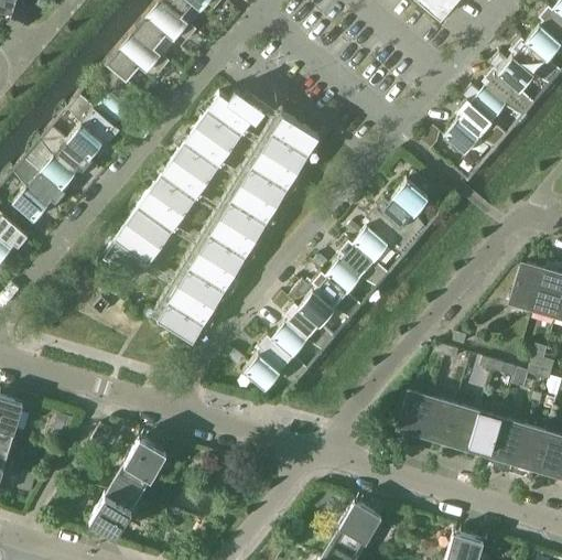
[(0,0),(0,14),(12,19),(17,0),(0,0)]
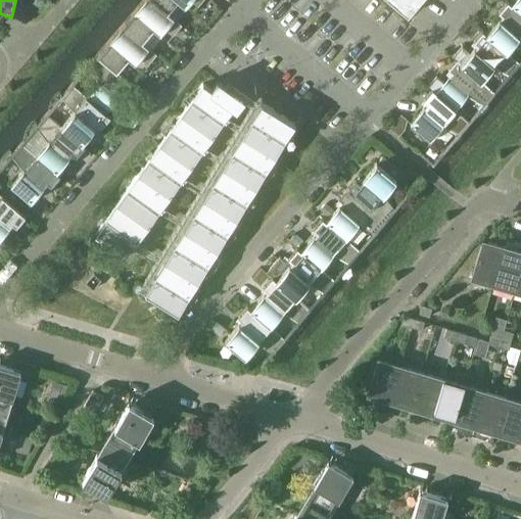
[(169,17),(180,4),(186,9),(191,3),(199,10),(207,0),(148,0),(148,1),(169,17)]
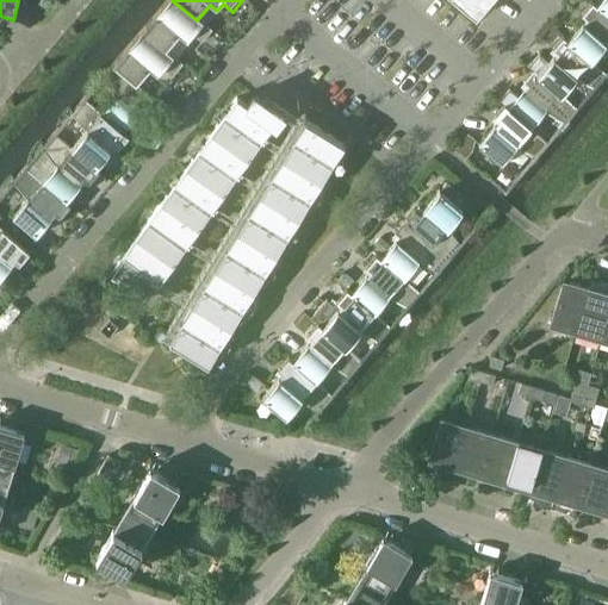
[(450,0),(478,23),(496,0),(450,0)]
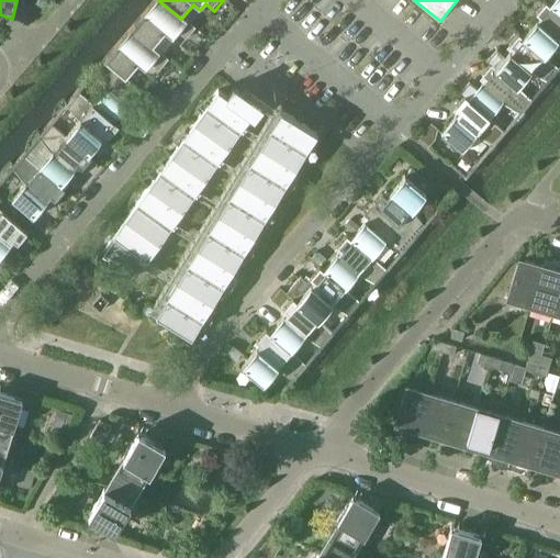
[(559,0),(558,0),(551,9),(550,9),(559,17),(559,0)]
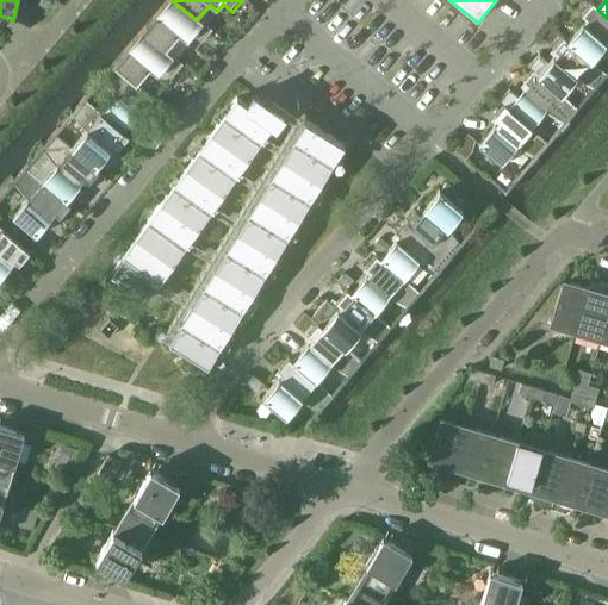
[(167,55),(168,55),(181,39),(188,45),(194,38),(204,47),(213,35),(197,20),(173,1),(144,36),(167,55)]
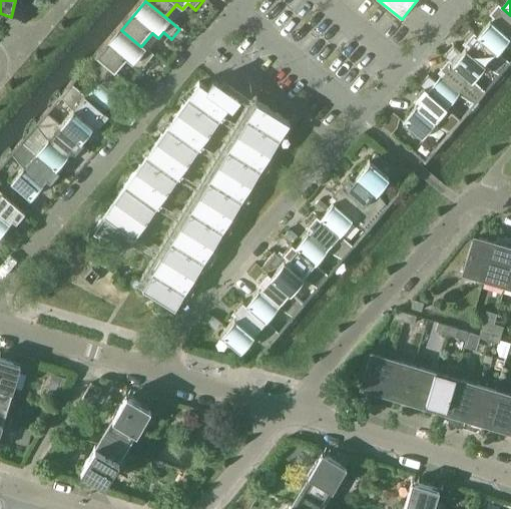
[(497,54),(498,53),(509,40),(510,41),(510,15),(502,8),(503,8),(499,5),(490,15),(494,18),(478,37),(497,54)]
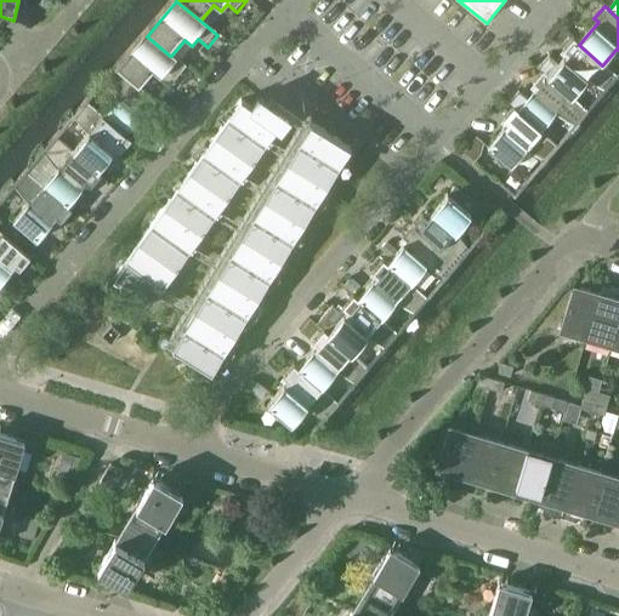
[(188,70),(171,56),(170,56),(147,36),(117,70),(141,91),(141,90),(154,75),(162,81),(168,74),(177,83),(188,70)]
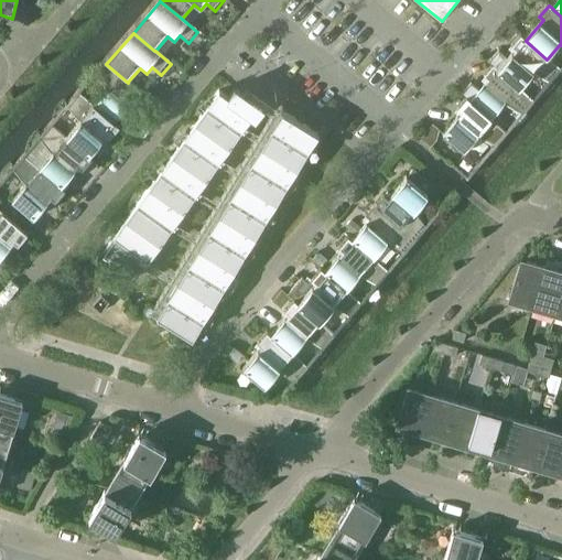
[(526,41),(521,38),(512,49),(516,52),(499,72),(498,73),(520,92),(520,90),(533,76),(551,86),(561,74),(561,70),(548,58),(547,60),(526,41)]
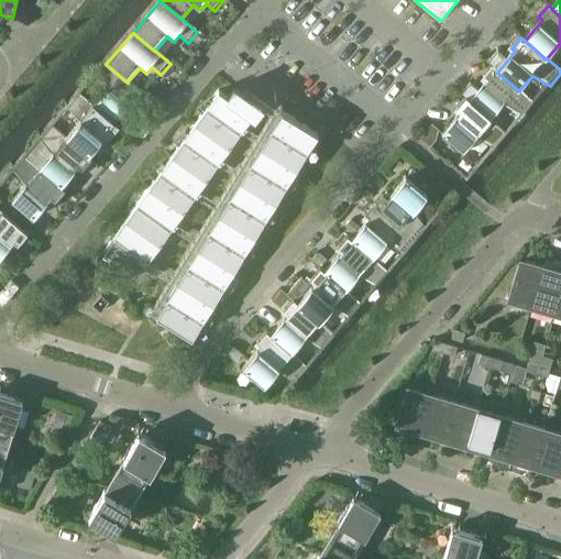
[(117,127),(134,107),(138,110),(147,98),(128,81),(128,83),(106,64),(95,77),(108,94),(95,108),(95,109),(116,127),(117,127)]
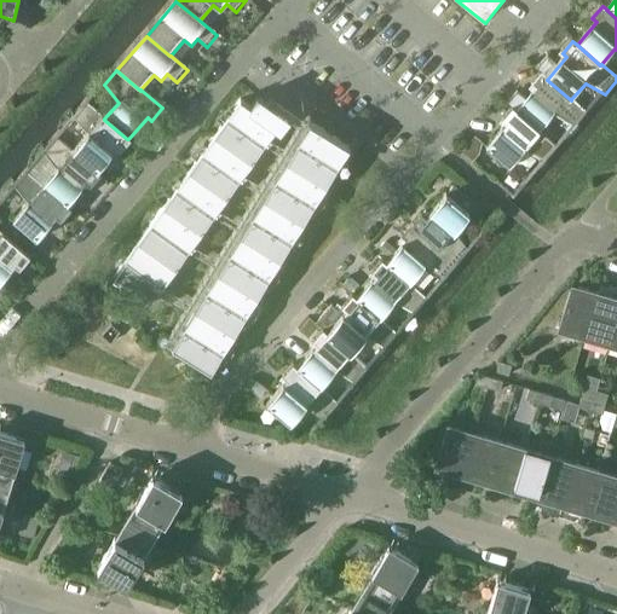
[(513,110),(518,114),(518,115),(541,134),(542,134),(555,119),(575,129),(588,114),(571,99),(571,100),(547,80),(548,79),(543,75),(532,88),(537,92),(528,103),(519,94),(508,106),(513,111),(513,110)]
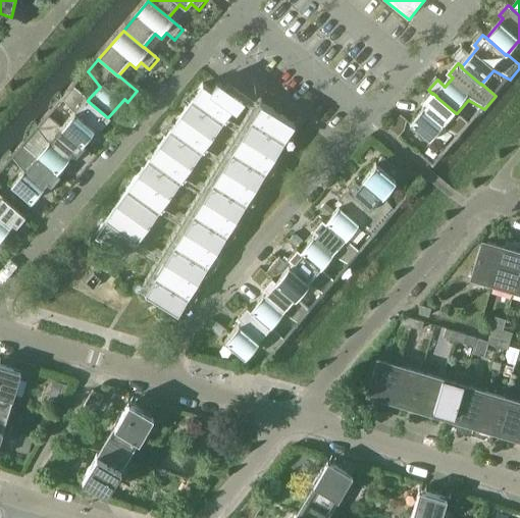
[(204,88),(184,115),(96,239),(127,261),(236,111),(243,116),(249,107),(218,86),(212,94),(204,88)]
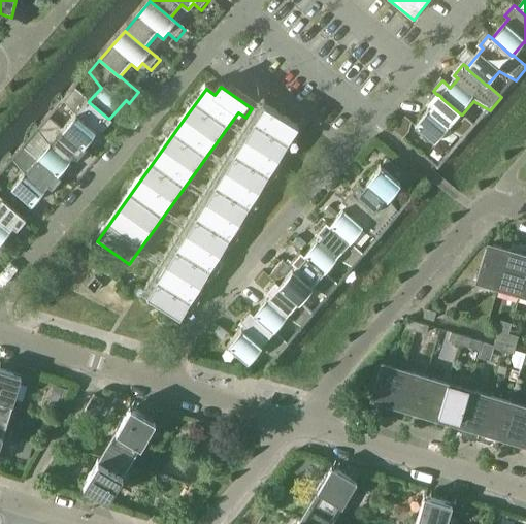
[(75,118),(64,131),(63,132),(84,149),(100,129),(104,132),(112,122),(109,119),(108,119),(89,102),(89,101),(74,89),(64,102),(75,118)]
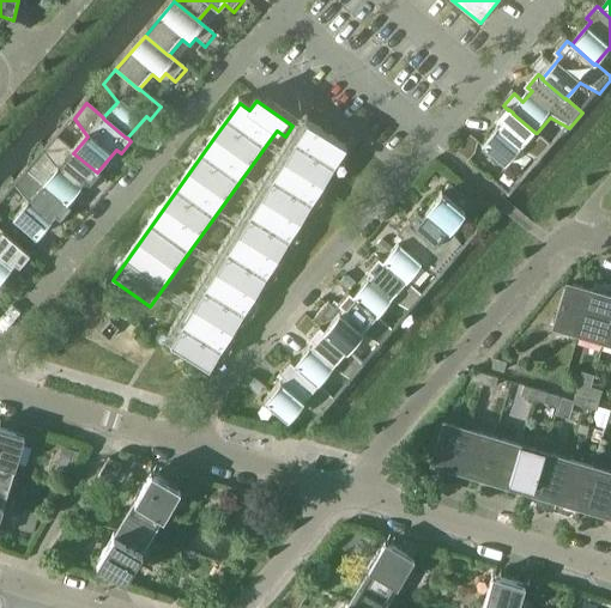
[(554,147),(539,135),(537,133),(536,133),(513,114),(513,113),(508,109),(508,110),(498,122),(502,126),(483,149),(506,169),(520,151),(540,163),(554,147)]
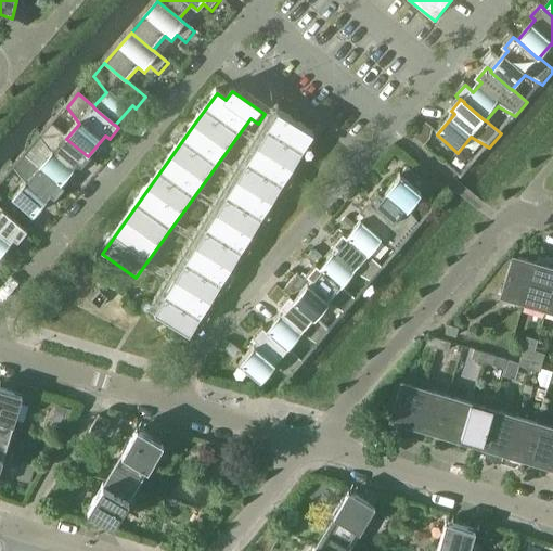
[(314,135),(295,123),(279,113),(155,314),(191,336),(314,135)]
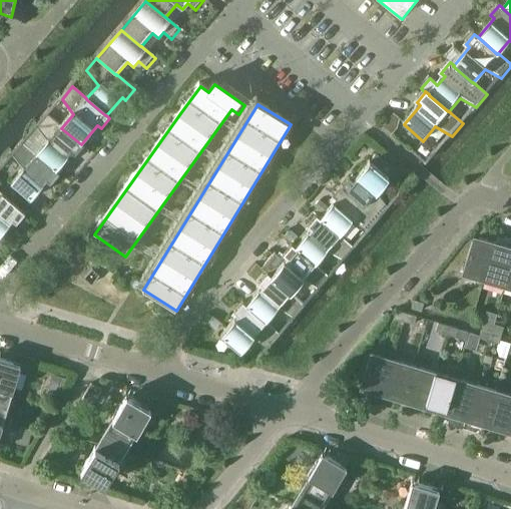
[(61,128),(62,127),(48,115),(37,128),(49,143),(37,156),(56,173),(57,172),(73,154),(76,157),(85,147),(81,144),(61,128)]
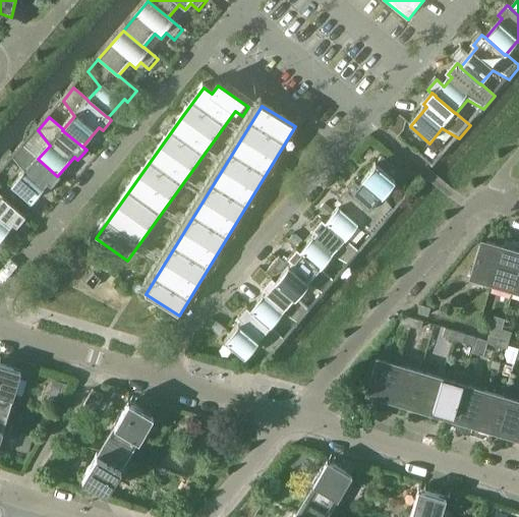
[(399,139),(405,132),(408,123),(401,118),(390,131),(399,139)]
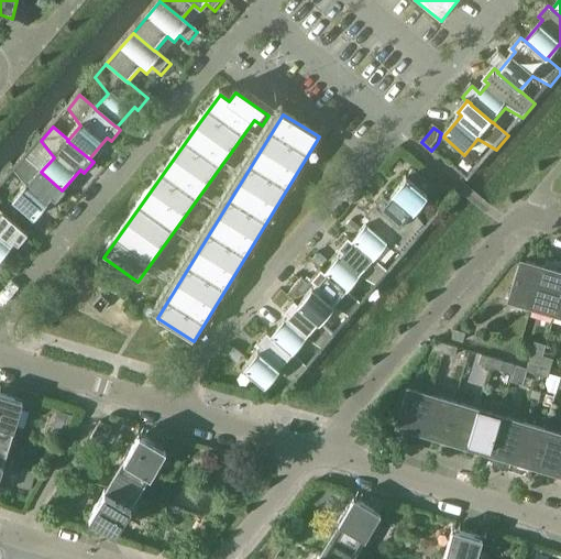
[(41,172),(25,159),(14,173),(26,188),(13,205),(23,212),(34,222),(53,201),(57,205),(66,194),(63,189),(62,190),(41,172)]
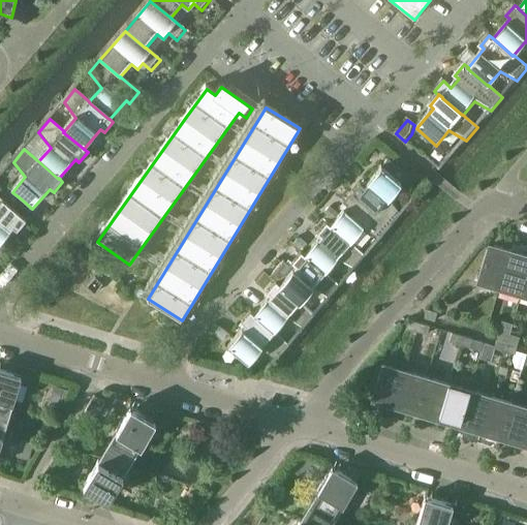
[(365,188),(362,185),(352,196),(391,228),(402,216),(390,201),(402,186),(401,185),(408,178),(390,161),(383,170),(382,168),(365,188)]
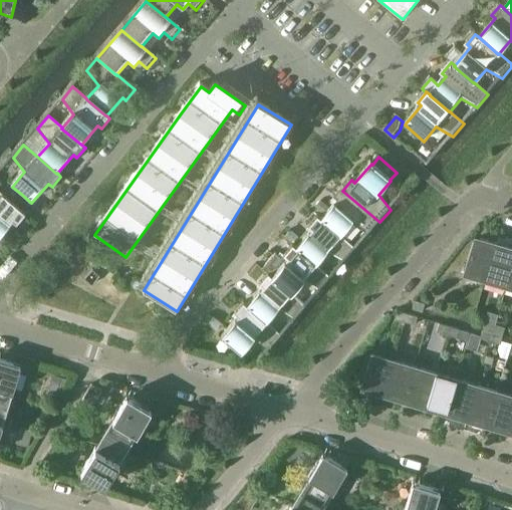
[(341,239),(341,238),(353,225),(369,234),(379,222),(342,191),(334,200),(337,203),(331,211),(325,217),(322,222),(321,222),(341,239)]
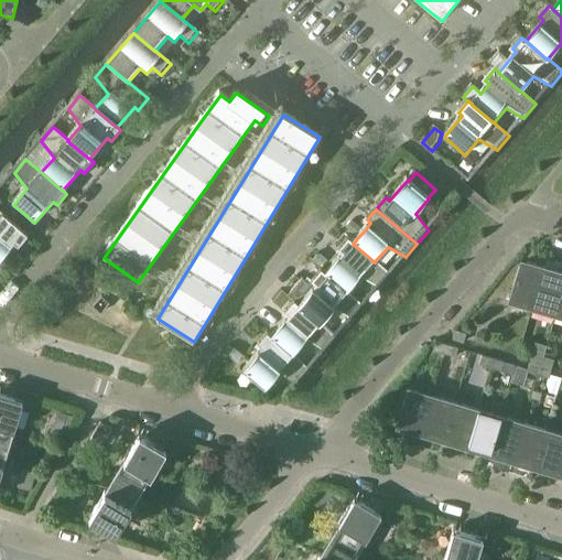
[(0,264),(15,246),(20,249),(29,238),(26,236),(13,224),(0,213),(0,264)]
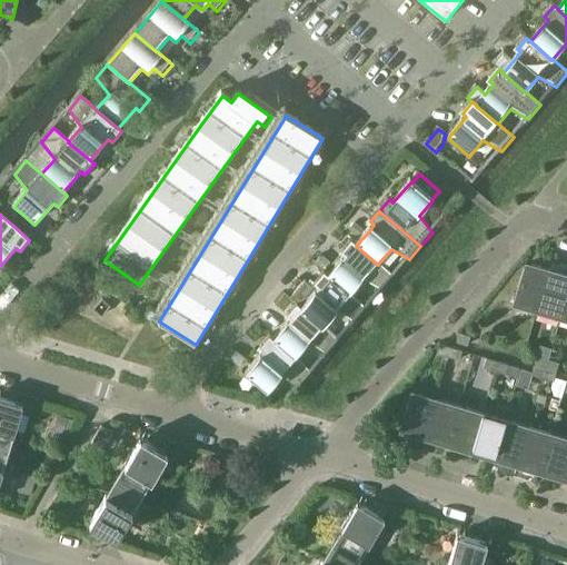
[(23,215),(13,226),(27,238),(37,226),(35,225),(23,215)]
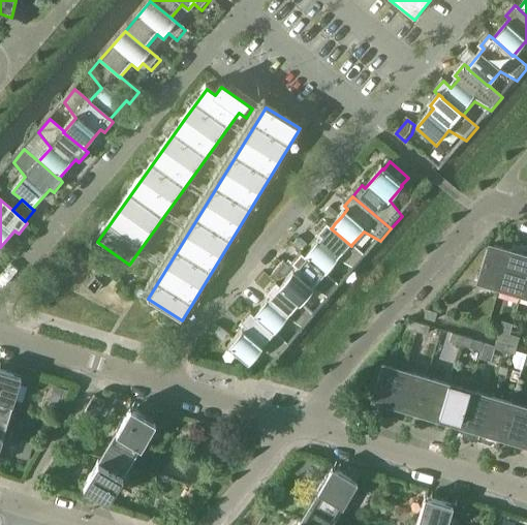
[(332,210),(327,216),(335,223),(341,217),(332,210)]
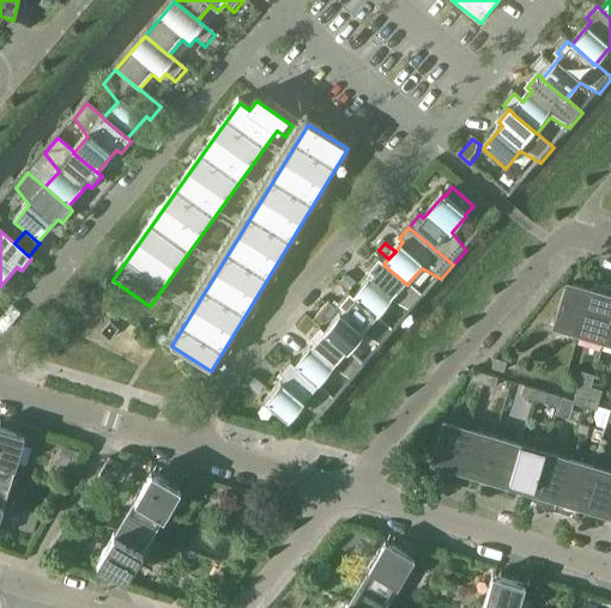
[(377,318),(379,318),(392,303),(411,314),(424,298),(407,284),(407,285),(383,265),(385,265),(380,260),(369,273),(374,277),(355,298),(355,299),(377,318)]
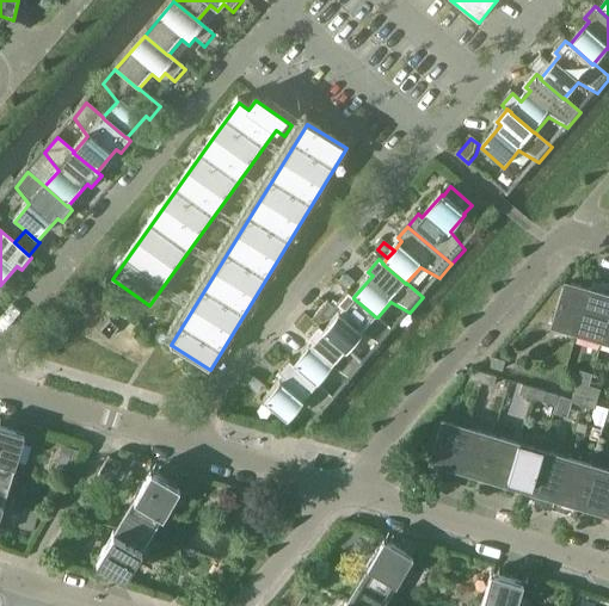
[(579,338),(591,297),(586,296),(588,292),(573,288),(572,291),(566,289),(554,329),(579,338)]
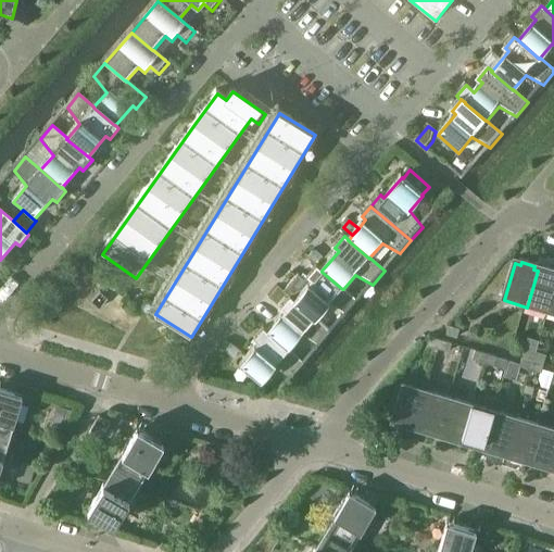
[(285,295),(291,299),(296,302),(294,302),(316,321),(328,305),(347,315),(359,302),(343,289),(342,289),(322,272),(322,271),(317,267),(305,283),(299,277),(285,295)]
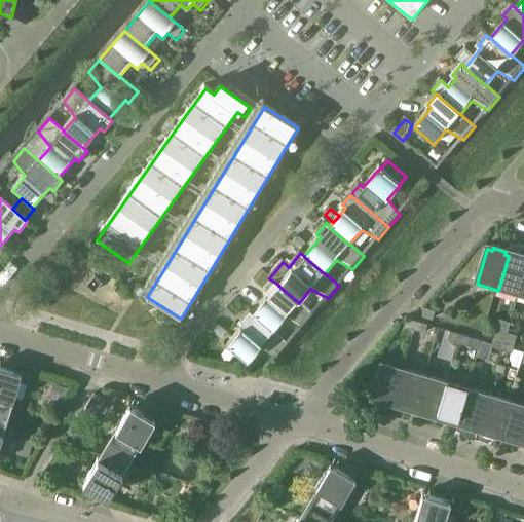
[(509,256),(498,291),(520,297),(523,284),(523,257),(515,255),(514,257),(509,256)]
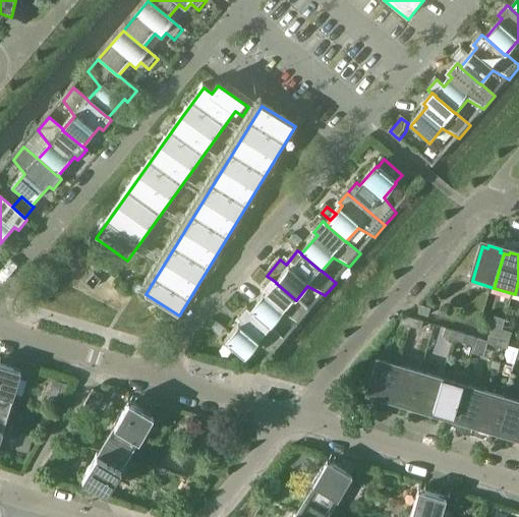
[(273,280),(264,290),(268,293),(251,312),(271,330),(272,329),(283,316),(299,325),(310,312),(296,300),(276,283),(277,283),(273,280)]
